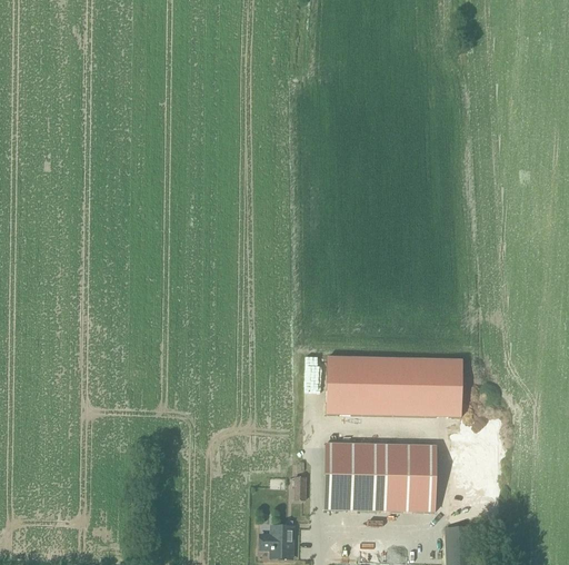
[(462,358),(327,355),(326,413),(460,415),(462,358)]
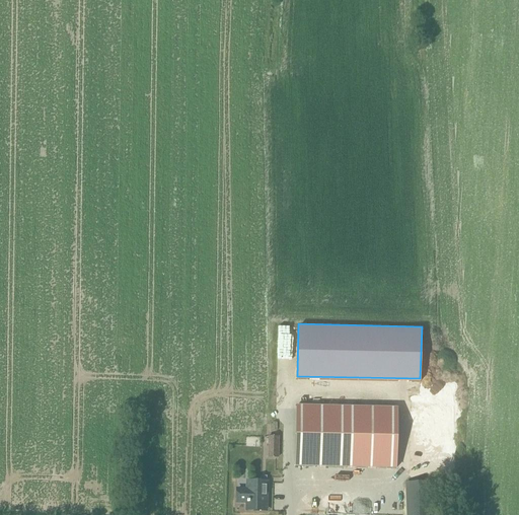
[(397,405),(296,402),(295,463),(396,465),(397,405)]
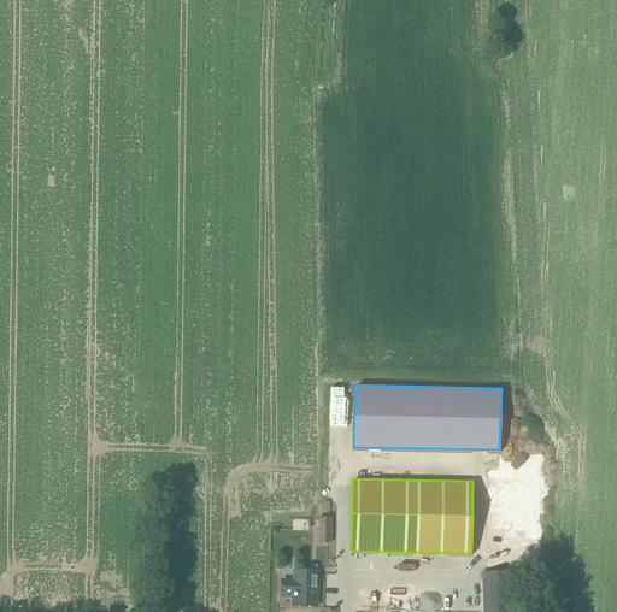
[(309,535),(319,535),(318,510),(309,510),(309,535)]
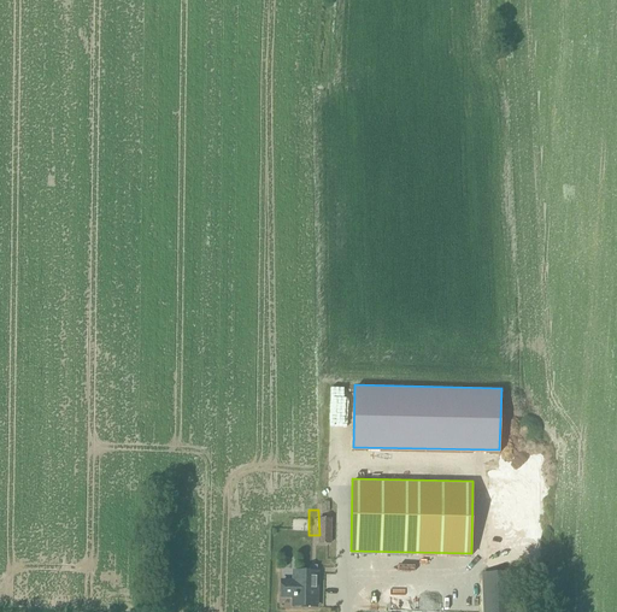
[(321,515),(321,528),(331,529),(331,515),(321,515)]
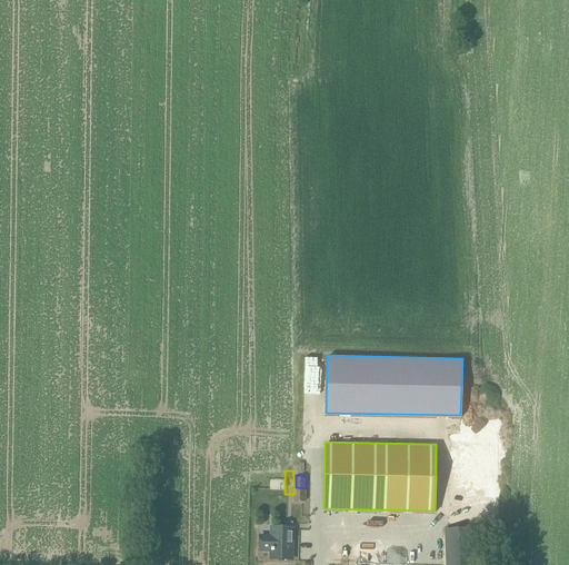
[(292,525),(271,524),(271,533),(260,533),(260,547),(271,547),(270,556),(286,556),(287,551),(292,551),(292,525)]
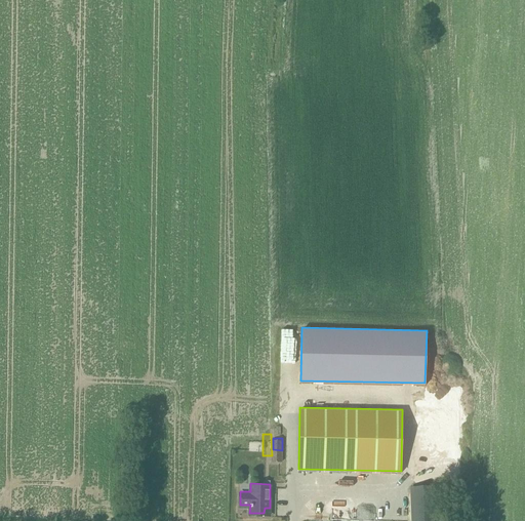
[(411,486),(412,520),(435,520),(434,485),(411,486)]
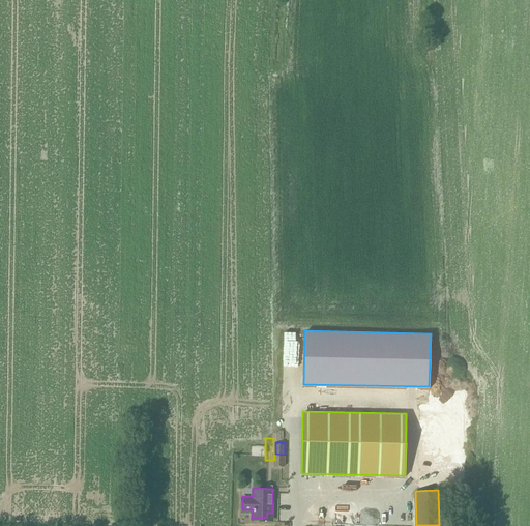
[(318,522),(351,521),(350,496),(317,497),(318,522)]
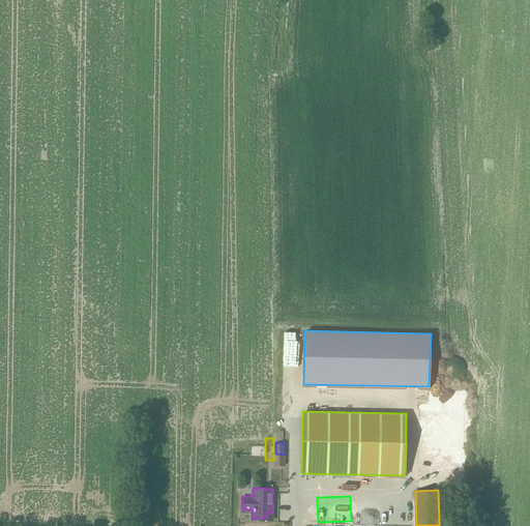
[(355,505),(358,524),(381,519),(378,501),(355,505)]
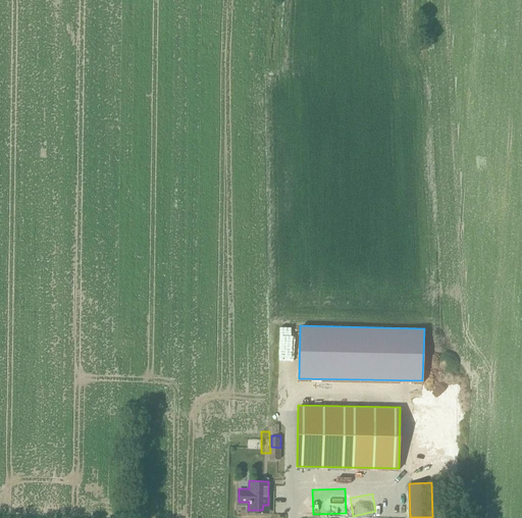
[(434,501),(434,511),(442,511),(442,501),(439,501),(434,501)]
